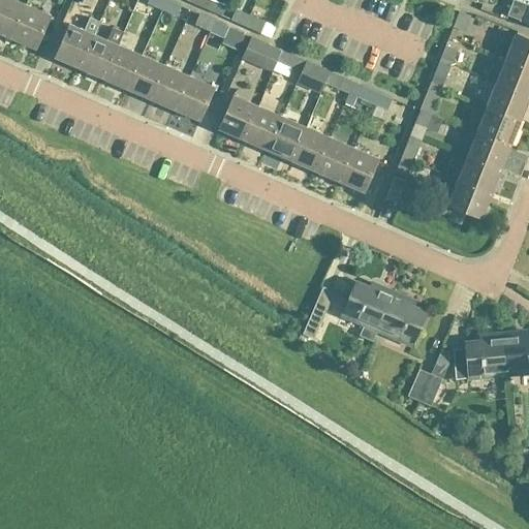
[(9,0),(0,0),(0,36),(10,40),(25,7),(9,0)]
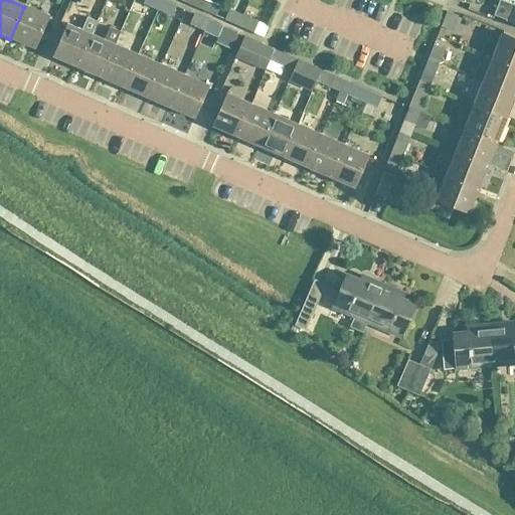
[(156,11),(162,0),(160,0),(144,0),(142,5),(156,11)]
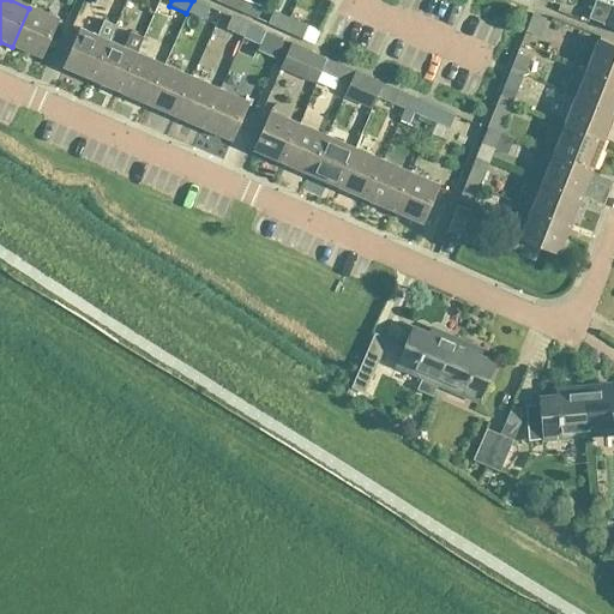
[(193,0),(186,13),(204,20),(210,8),(193,0)]
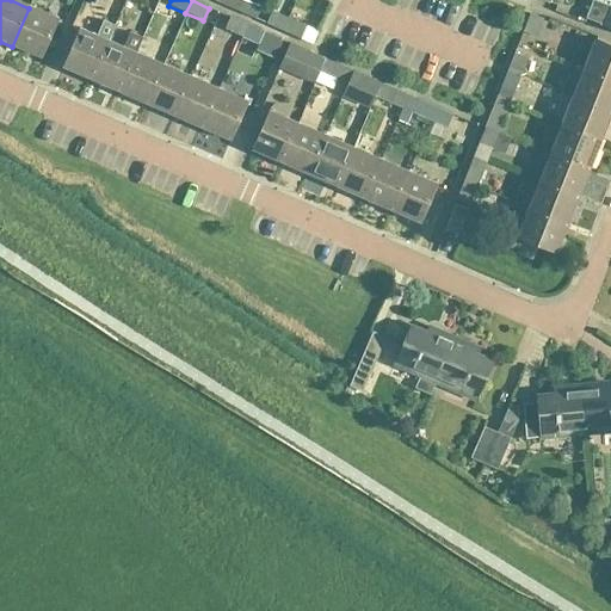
[(245,16),(251,2),(246,0),(230,0),(228,7),(245,16)]
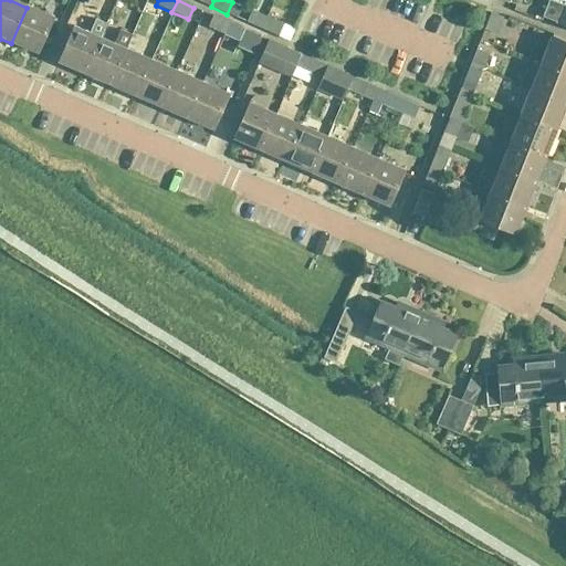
[(565,0),(548,0),(542,19),(555,24),(565,29),(565,0)]
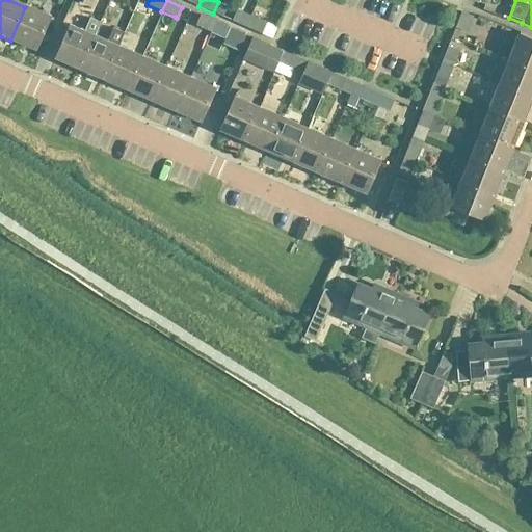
[(25,7),(10,41),(34,52),(50,18),(25,7)]
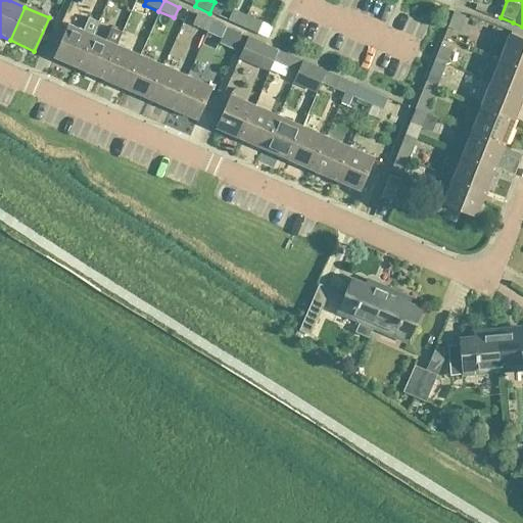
[(476,18),(454,9),(453,13),(446,28),(469,37),(474,24),(476,18)]
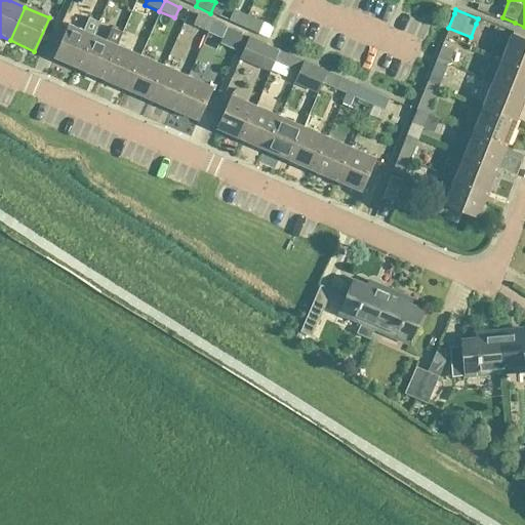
[(244,29),(249,17),(233,10),(228,22),(244,29)]
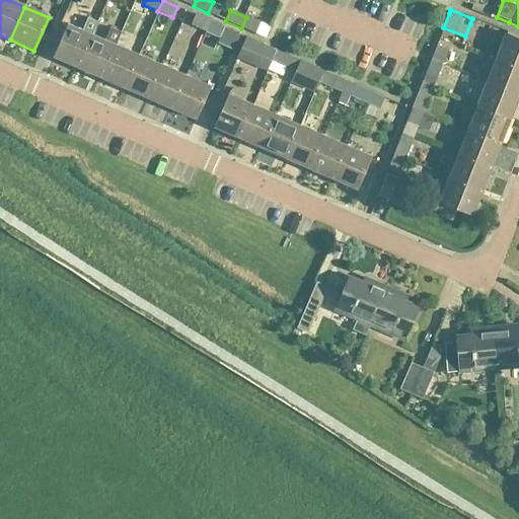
[(205,32),(210,21),(195,14),(190,26),(205,32)]
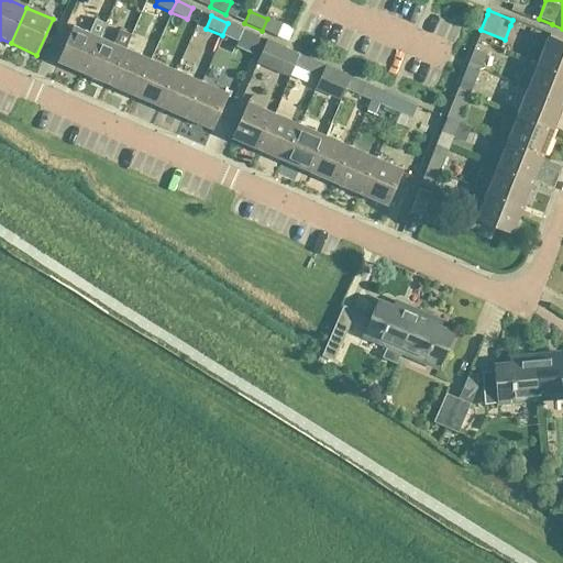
[(267,19),(262,31),(276,37),(282,25),(267,19)]
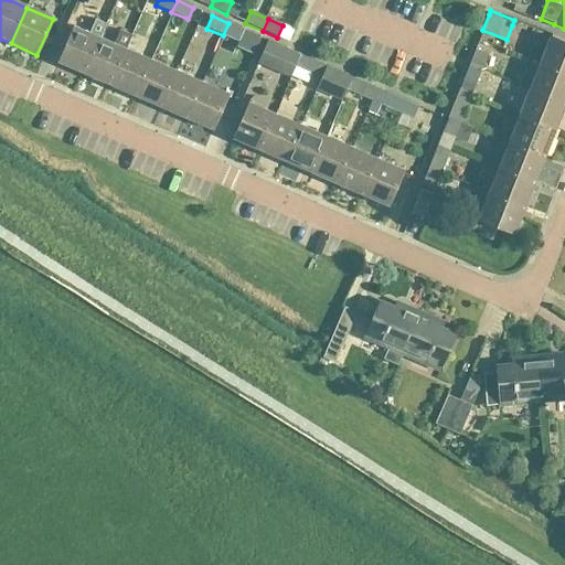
[(84,74),(99,38),(105,24),(95,20),(89,33),(74,27),(59,63),(84,74)]
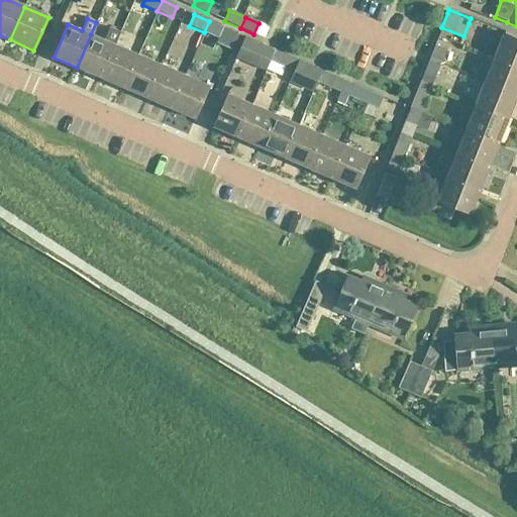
[(209,21),(204,32),(218,39),(223,27),(209,21)]
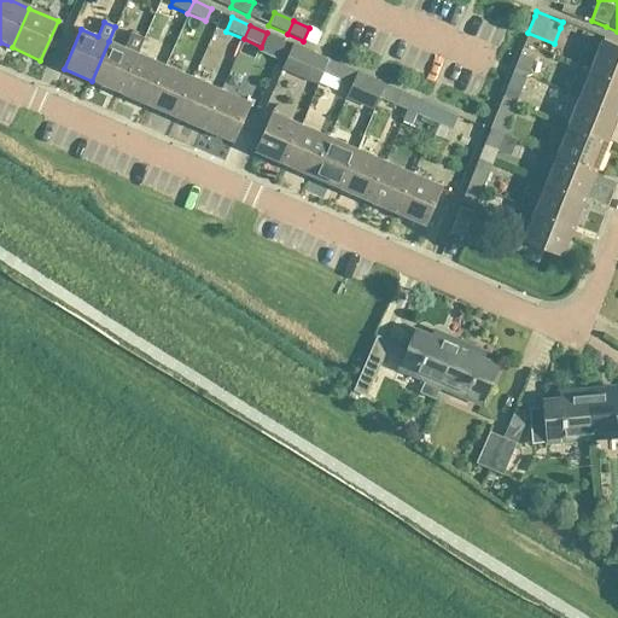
[(109,41),(92,81),(120,94),(138,53),(144,40),(130,34),(124,48),(109,41)]
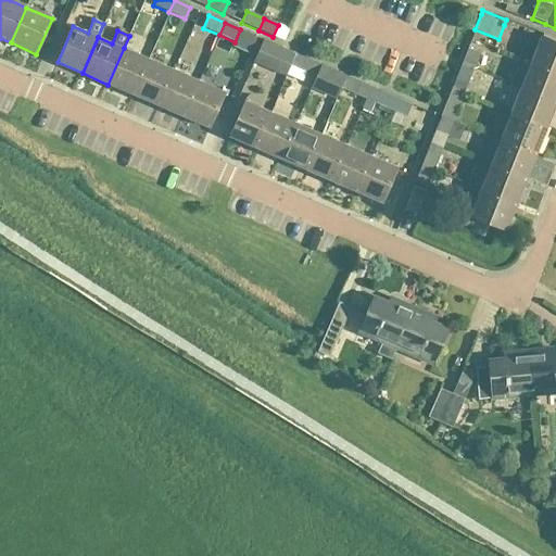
[(530,64),(555,74),(555,43),(540,38),(530,64)]
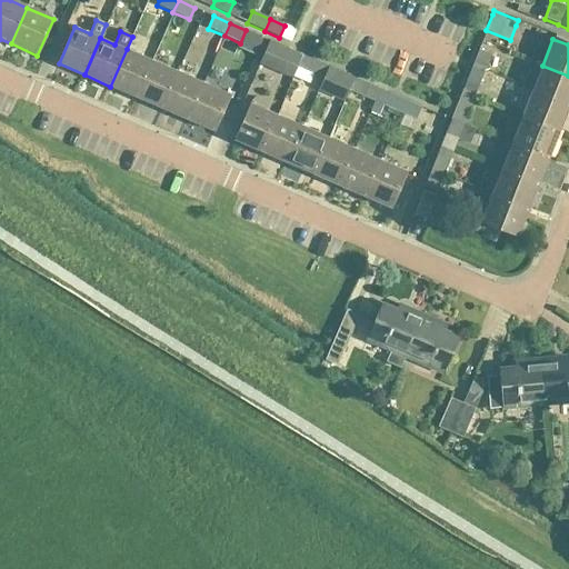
[(292,79),(297,68),(302,56),(269,41),(258,65),(292,79)]
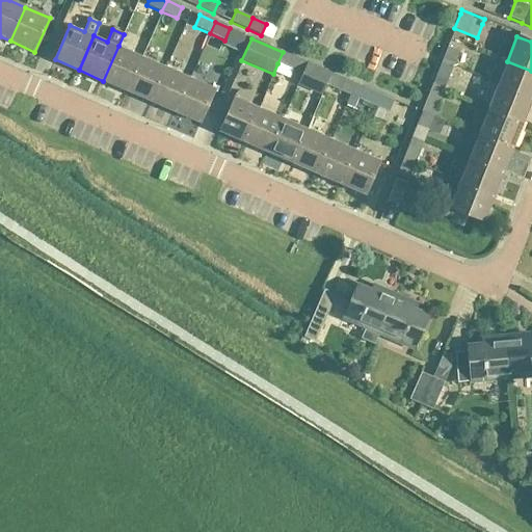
[(128,91),(142,57),(118,46),(103,81),(128,91)]
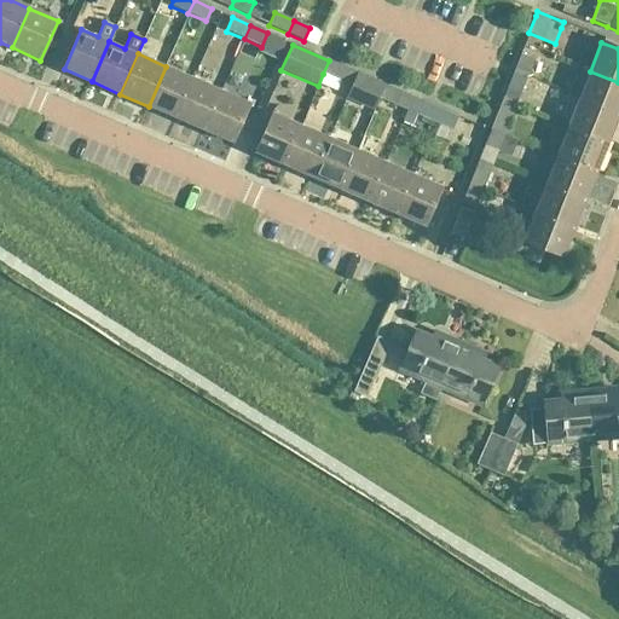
[(513,73),(526,80),(533,61),(520,55),(513,73)]
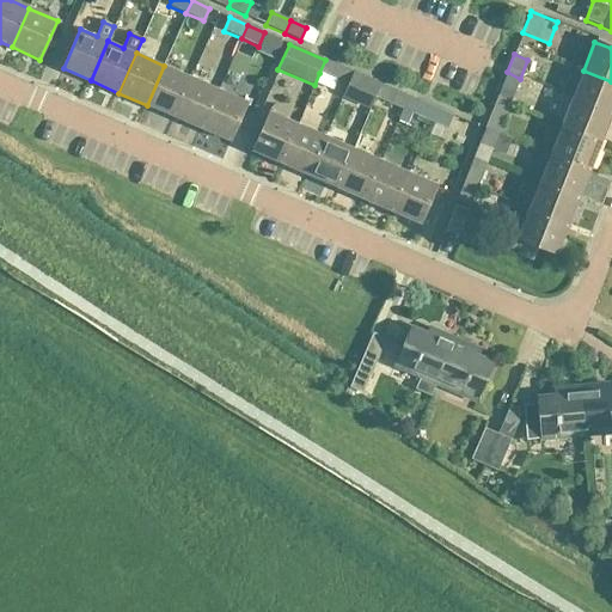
[(336,80),(342,67),(325,60),(319,73),(336,80)]
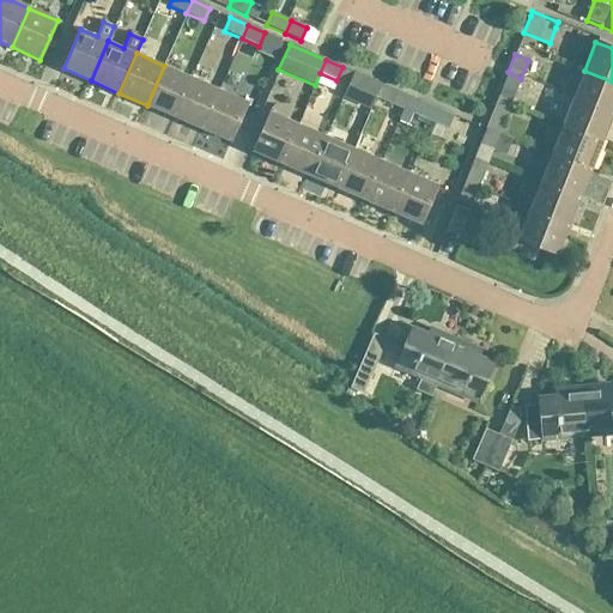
[(164,66),(147,105),(175,117),(193,78),(164,66)]
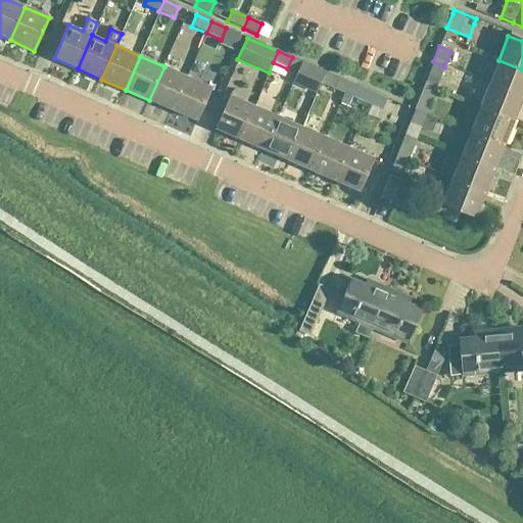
[(522,69),(498,60),(488,84),(522,97),(522,69)]
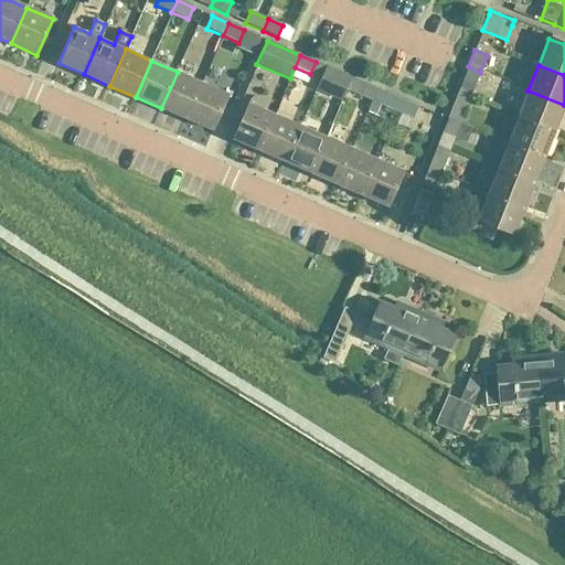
[(475,87),(480,73),(468,66),(461,82),(475,87)]
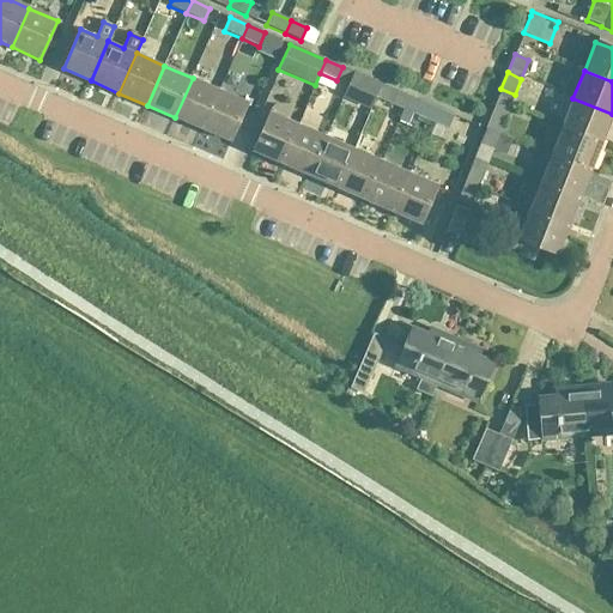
[(467,102),(474,84),(451,76),(444,92),(467,102)]
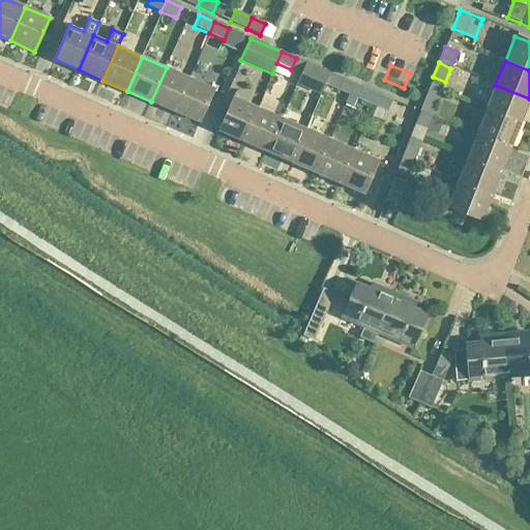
[(176,112),(190,78),(167,67),(151,101),(176,112)]
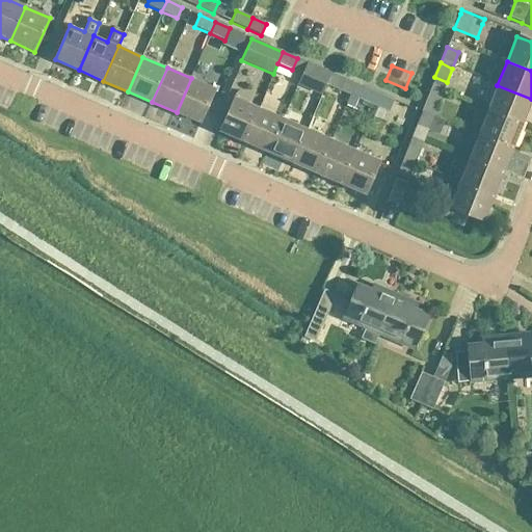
[(340,91),(345,80),(330,74),(326,85),(340,91)]
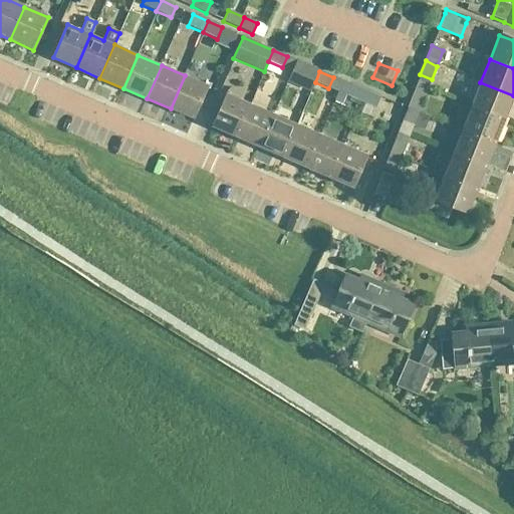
[(185,75),(171,108),(194,119),(208,86),(185,75)]
